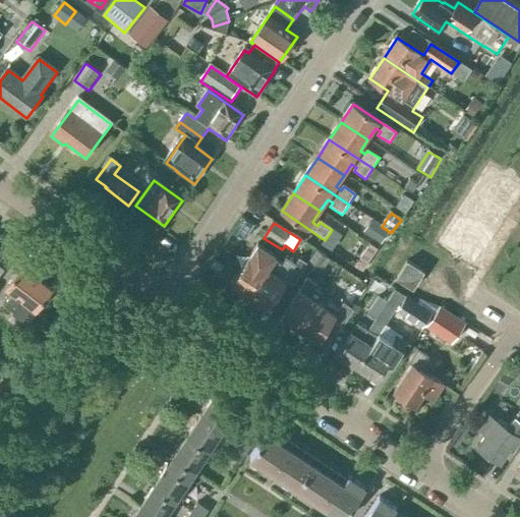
[(382,245),(391,233),(383,227),(373,240),(382,245)]
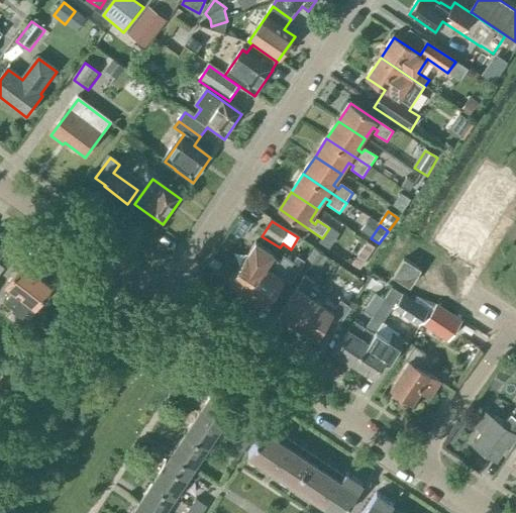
[(230,283),(248,295),(267,269),(275,255),(256,243),(230,283)]
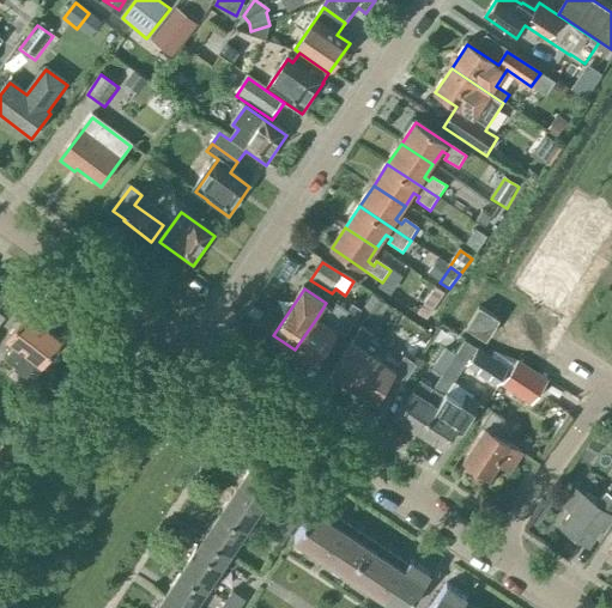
[(440,298),(429,291),(418,308),(429,315),(440,298)]
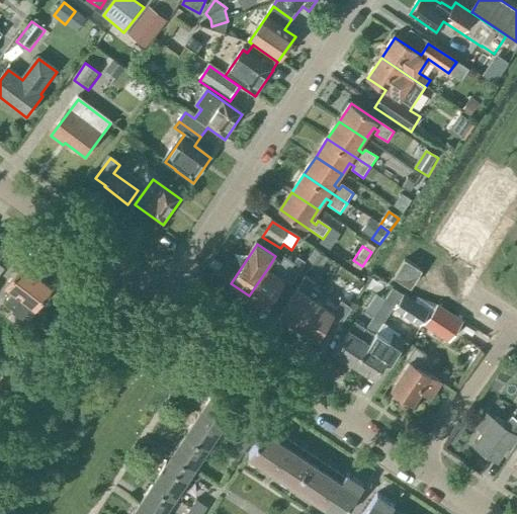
[(329,259),(316,250),(309,261),(321,270),(329,259)]
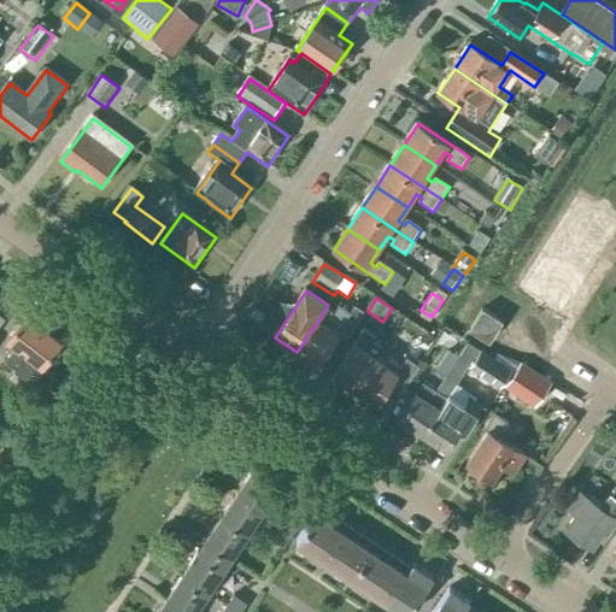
[(327,325),(318,321),(297,352),(318,366),(352,316),(339,307),(327,325)]
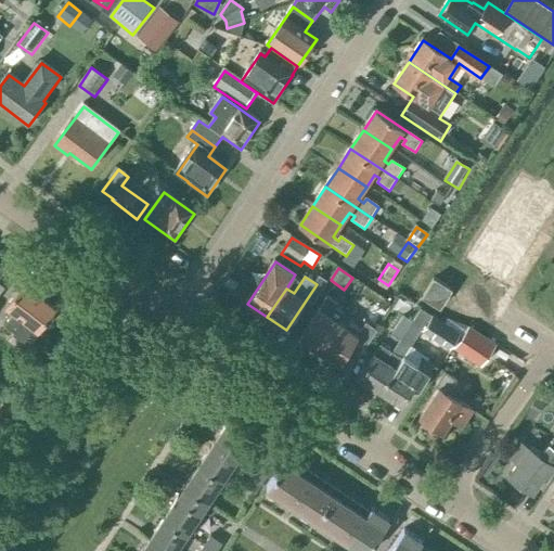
[(452,292),(435,281),(424,298),(440,309),(452,292)]
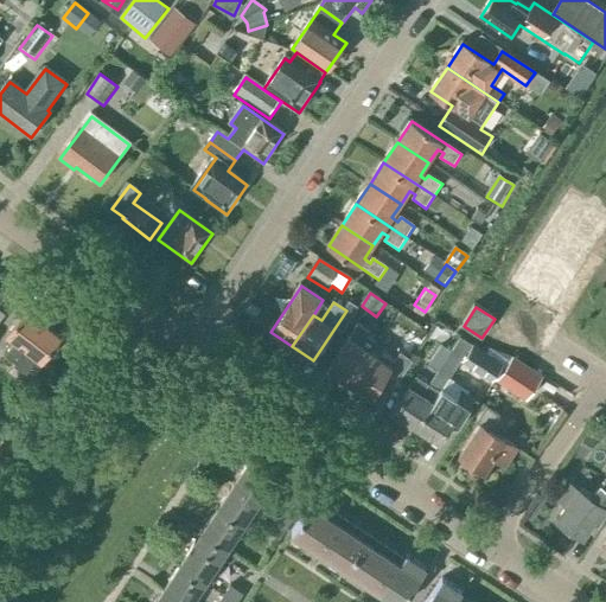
[(5,358),(16,365),(34,379),(46,364),(43,362),(61,337),(26,312),(7,337),(16,344),(5,358)]
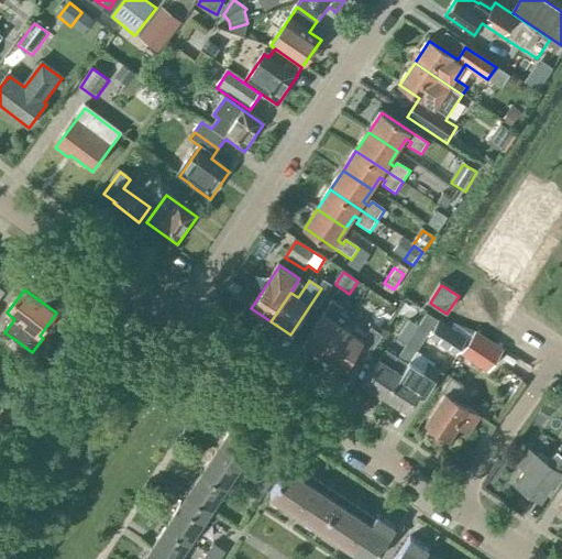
[(388,303),(374,294),(367,305),(381,314),(388,303)]
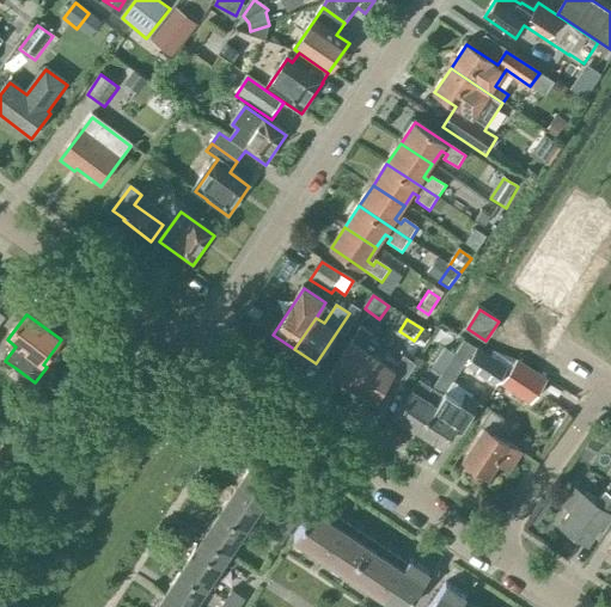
[(356,337),(331,374),(353,387),(374,356),(380,347),(371,341),(374,336),(362,327),(356,337)]
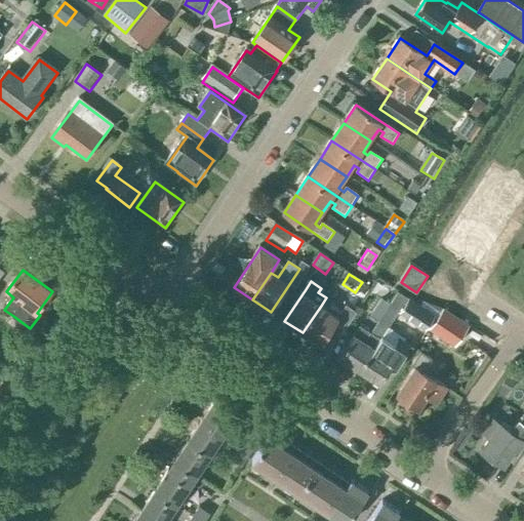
[(339,358),(360,371),(389,329),(399,313),(370,293),(360,309),(380,322),(372,334),(371,333),(365,343),(355,335),(339,358)]
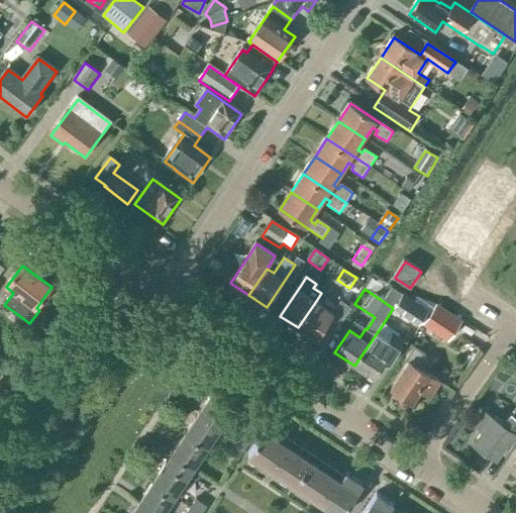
[(404,296),(398,305),(395,309),(419,326),(428,312),(404,296)]
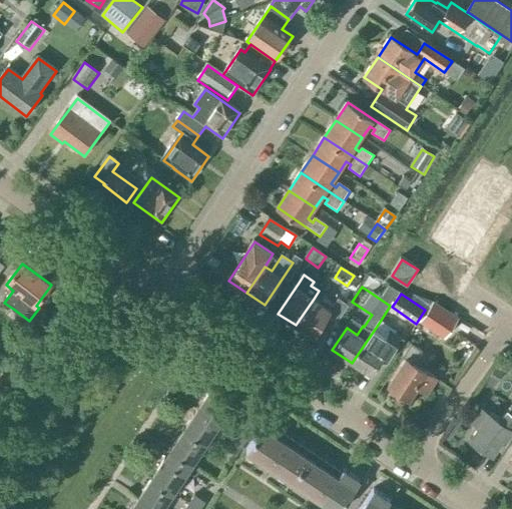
[(321,304),(314,299),(296,325),(314,337),(334,307),(323,300),(321,304)]
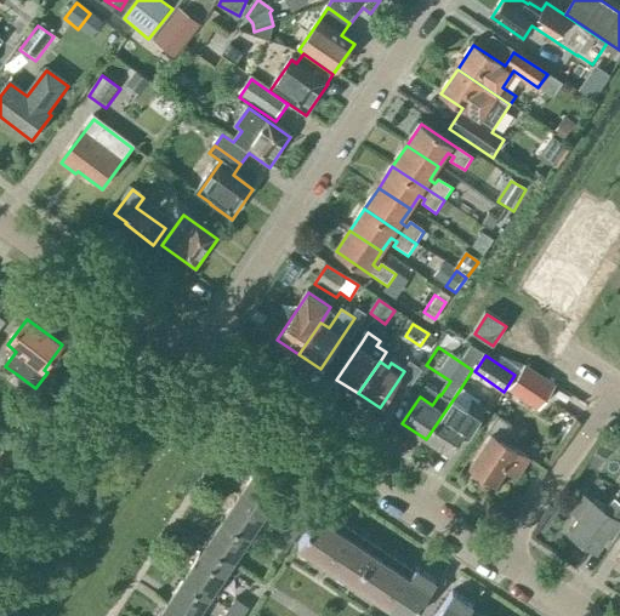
[(540,411),(556,388),(524,366),(508,391),(540,411)]
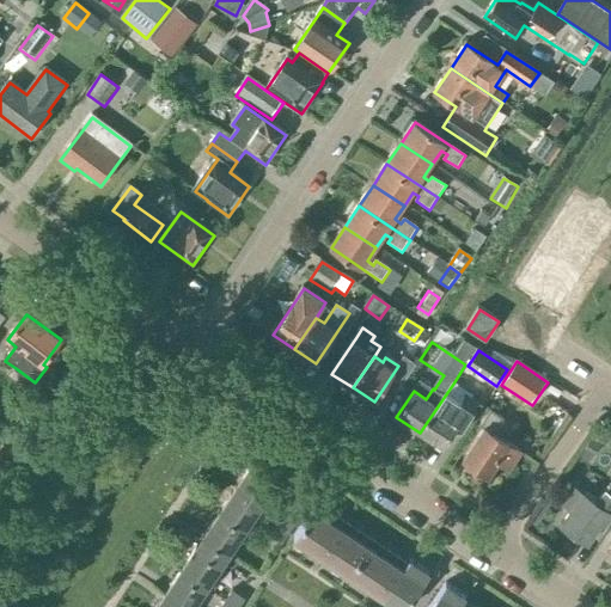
[(474,397),(453,384),(420,433),(444,449),(458,428),(463,431),(480,405),(471,399),(474,397)]
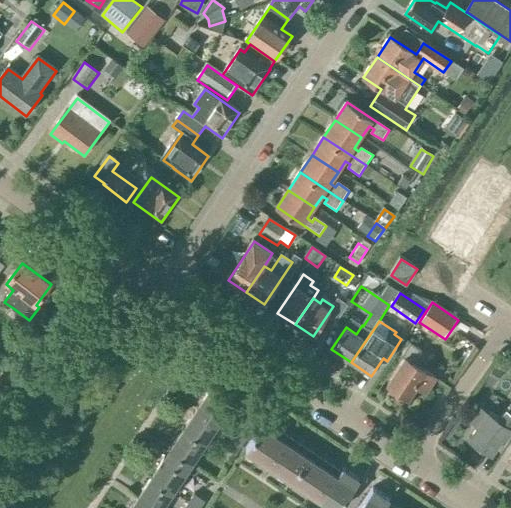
[(388,386),(409,400),(417,388),(426,394),(436,379),(414,364),(422,351),(411,344),(402,358),(405,360),(388,386)]
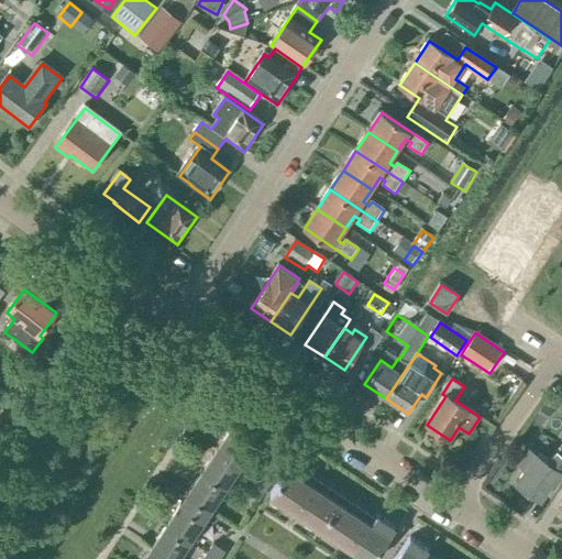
[(256,445),(232,428),(217,452),(240,468),(241,468),(257,479),(270,488),(286,463),(273,456),(264,468),(248,457),(256,445)]
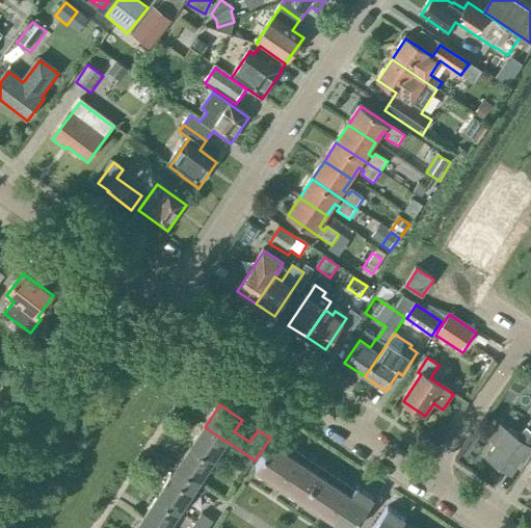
[(530,422),(520,439),(507,429),(507,430),(498,424),(488,439),(498,445),(488,458),(510,473),(530,445),(529,444),(530,441),(530,422)]
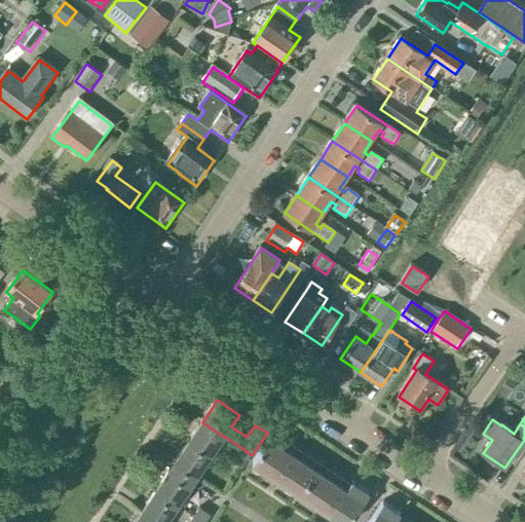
[(210,458),(224,437),(202,422),(188,444),(210,458)]
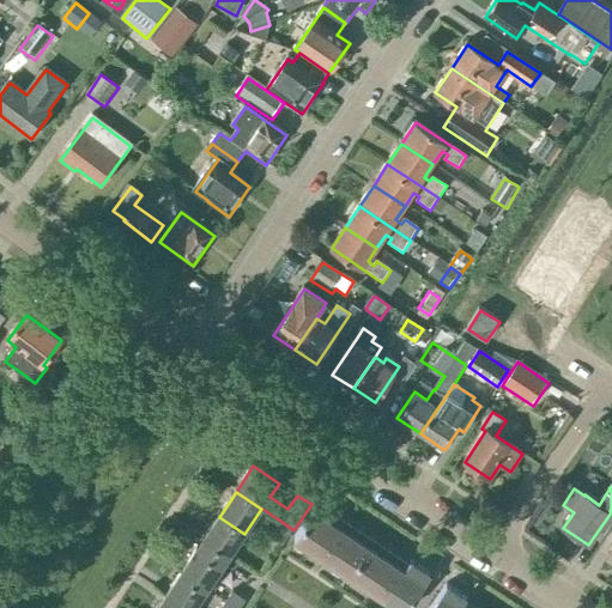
[(296,540),(323,559),(343,530),(315,511),(296,540)]
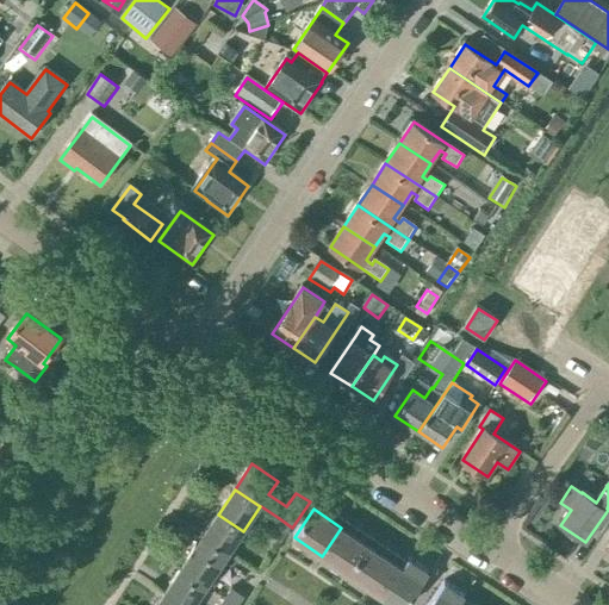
[(227,557),(243,531),(218,515),(200,540),(227,557)]
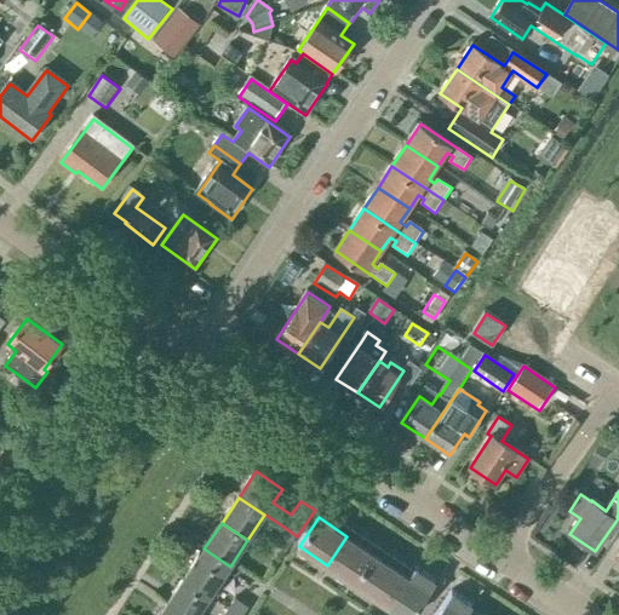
[(297,536),(284,527),(273,544),(286,553),(297,536)]
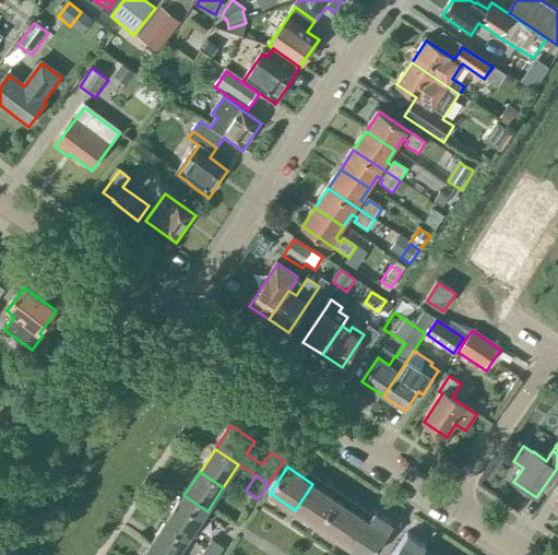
[(295,510),(320,527),(337,500),(312,484),(295,510)]
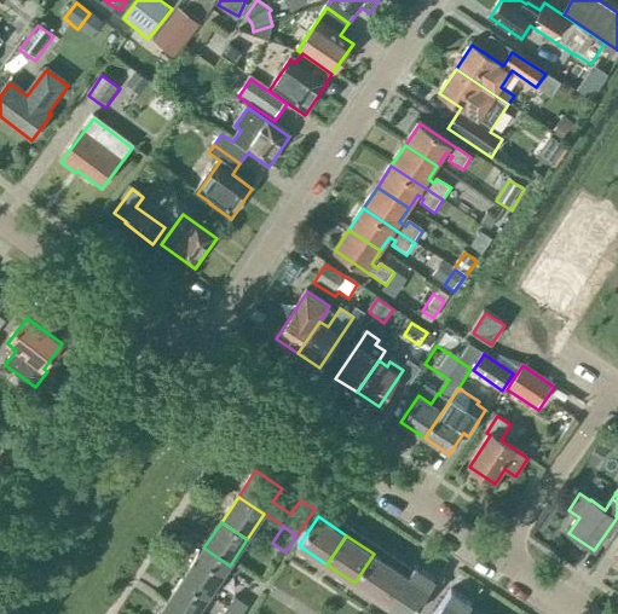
[(213,591),(230,566),(203,548),(186,574),(213,591)]
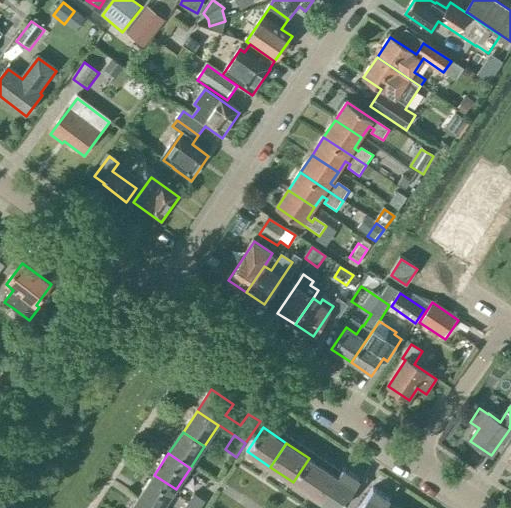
[(293,482),(316,498),(332,474),(309,458),(293,482)]
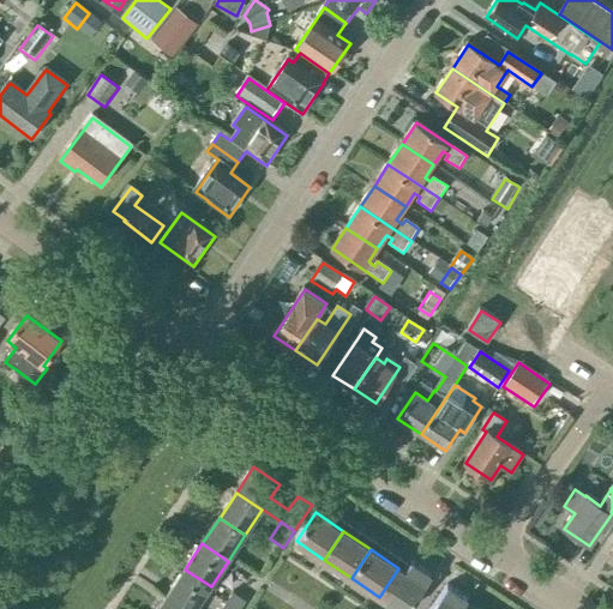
[(406,573),(398,568),(379,597),(396,608),(410,608),(432,578),(412,564),(406,573)]
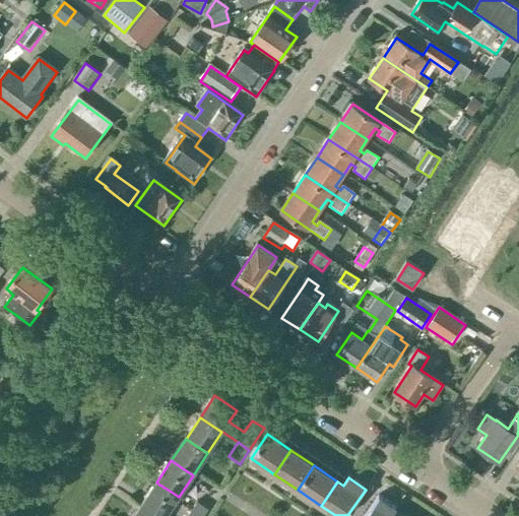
[(168,515),(179,497),(156,482),(142,504),(158,515),(168,515)]
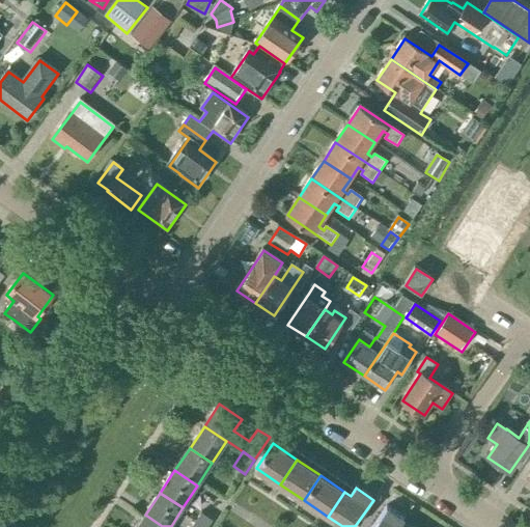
[(400,526),(405,521),(387,508),(374,526),(400,526)]
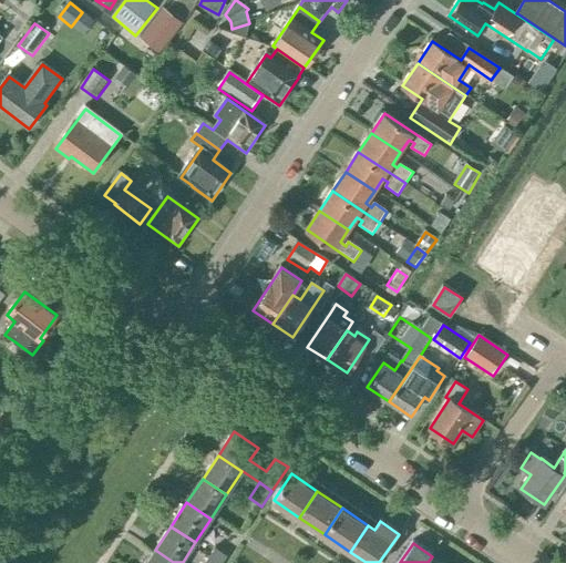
[(173,562),(155,550),(146,562),(173,562)]
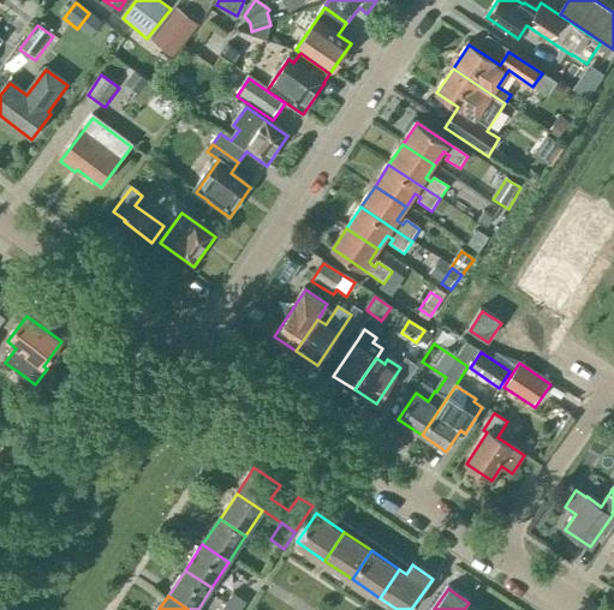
[(233,596),(227,605),(233,609),(244,609),(248,604),(233,596)]
